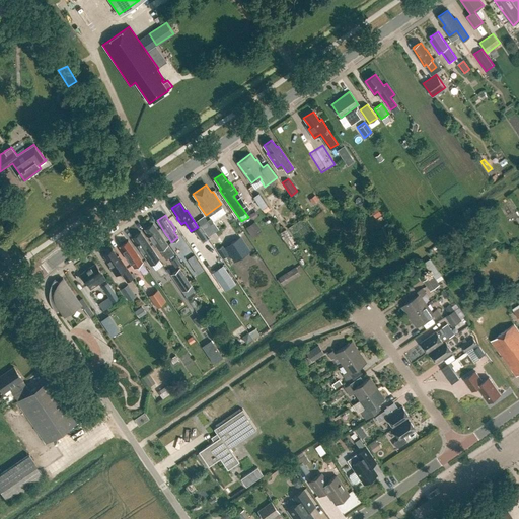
[(211,218),(207,220),(215,232),(219,229),(213,221),(211,218)]
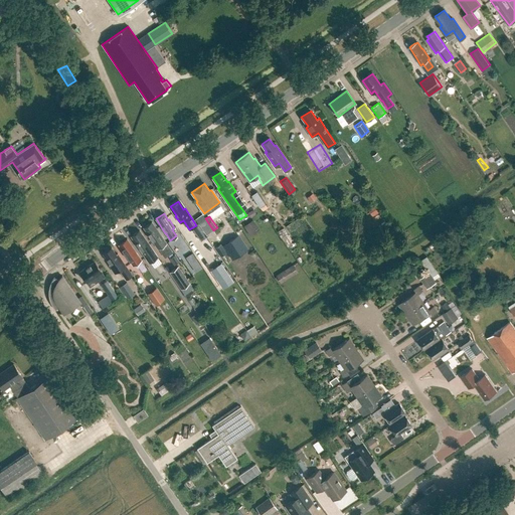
[(260,229),(252,219),(243,226),(250,236),(260,229)]
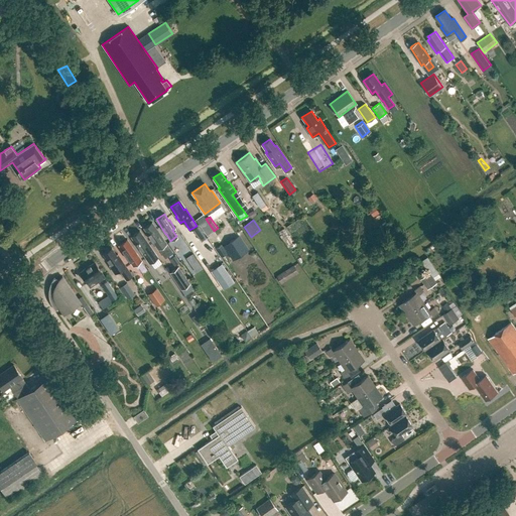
[(158,249),(163,256),(169,252),(159,238),(162,237),(156,229),(151,223),(144,228),(148,235),(153,242),(158,249)]
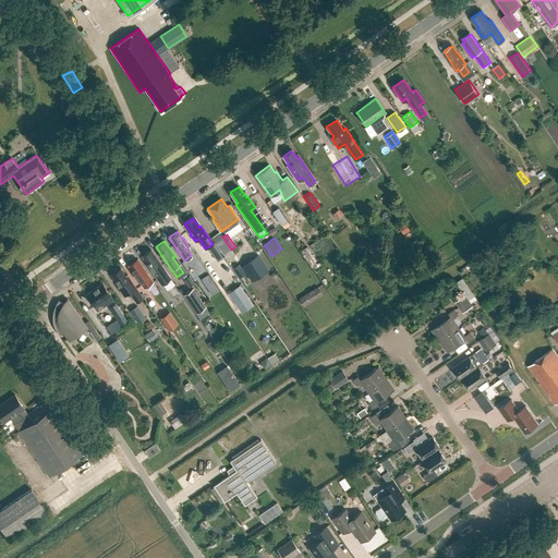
[(213,254),(218,250),(215,245),(209,249),(213,254)]
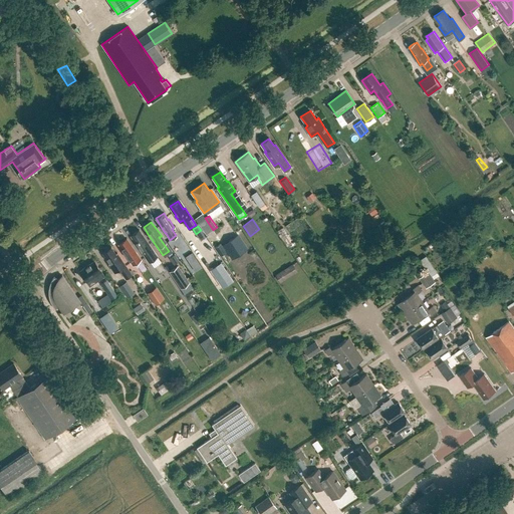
[(135,242),(149,262),(157,256),(149,244),(144,236),(144,237),(139,230),(131,235),(136,242),(135,242)]
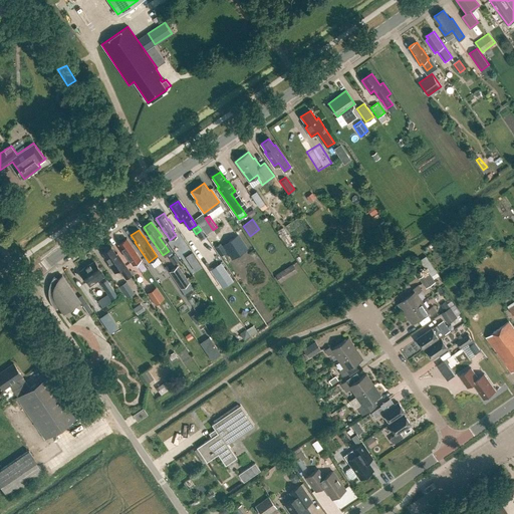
[(238,235),(223,245),(232,258),(247,248),(238,235)]
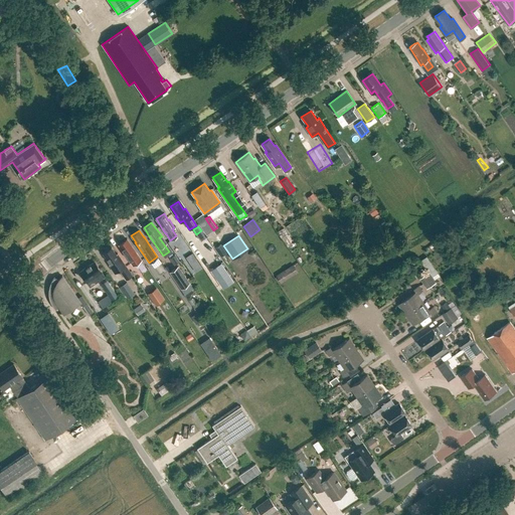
[(129,259),(133,266),(141,261),(137,253),(132,245),(131,245),(127,239),(119,244),(123,251),(128,259),(129,259)]
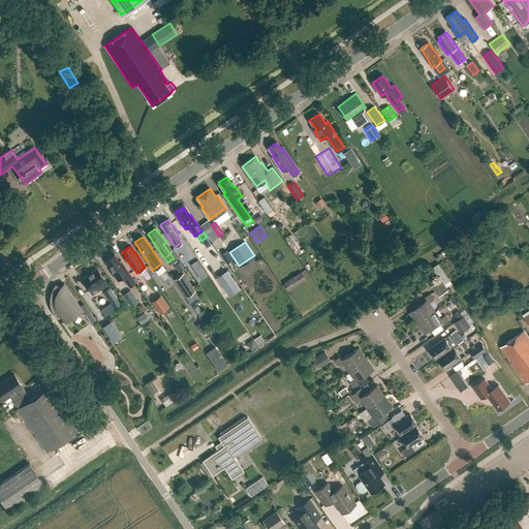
[(232,259),(226,251),(221,254),(226,263),(232,259)]
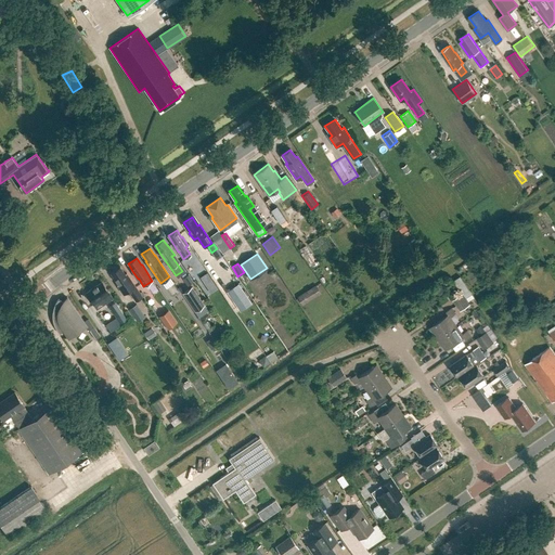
[(112,273),(119,284),(118,285),(124,294),(128,291),(136,301),(142,297),(126,273),(120,267),(112,273)]
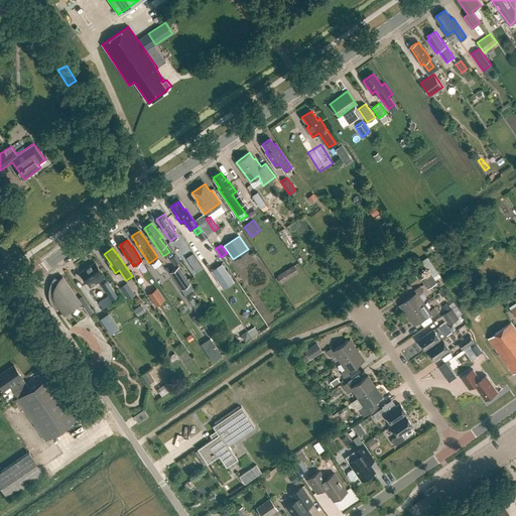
[(185,258),(189,263),(196,258),(192,253),(185,258)]
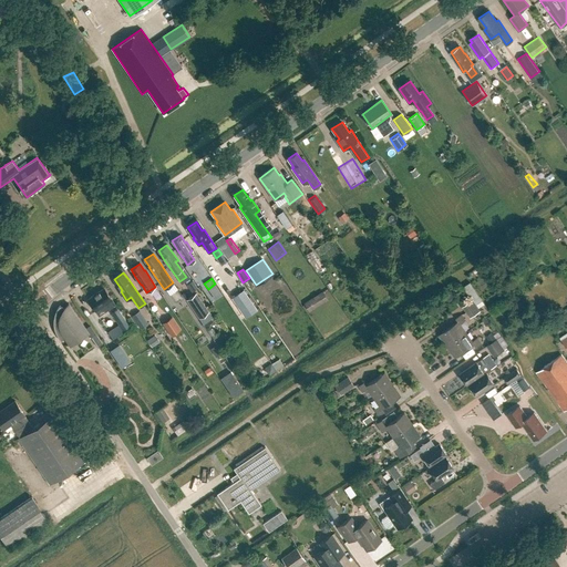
[(88,299),(96,311),(100,316),(115,305),(103,288),(88,299)]
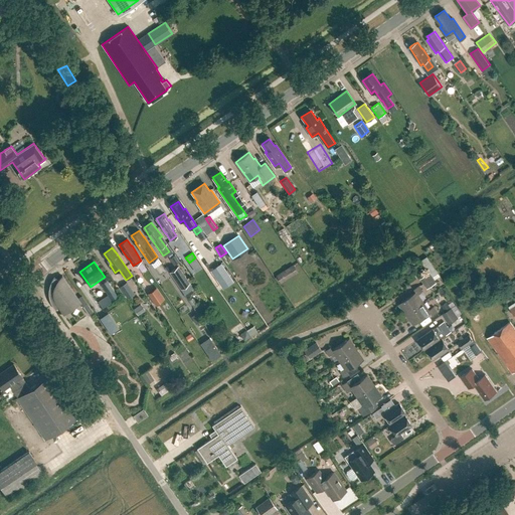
[(221,264),(212,270),(224,288),(233,282),(221,264)]
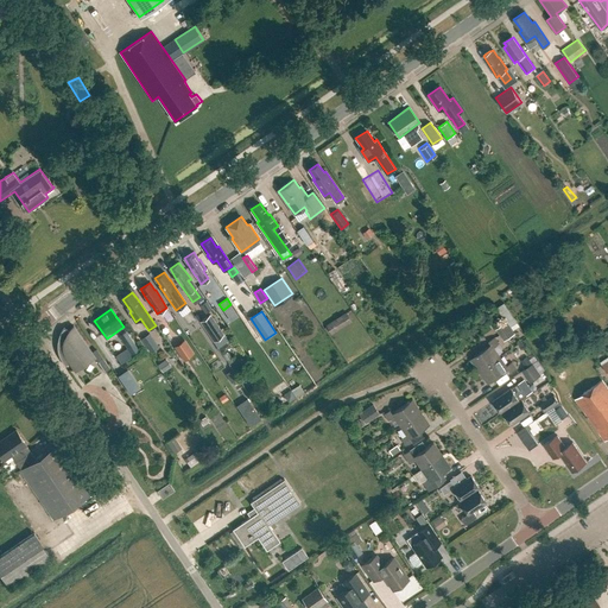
[(223,333),(209,312),(198,320),(213,340),(223,333)]
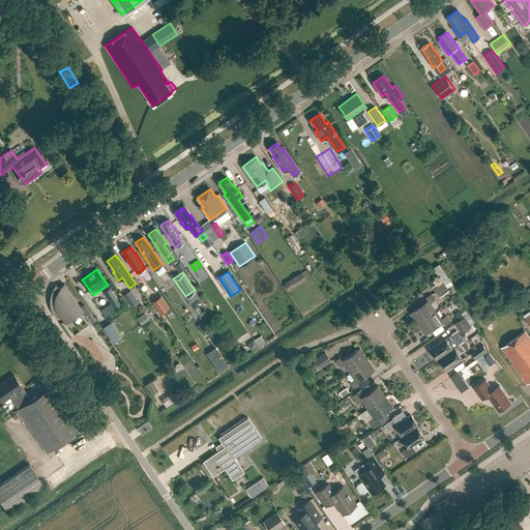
[(301,273),(284,284),(289,292),(306,282),(301,273)]
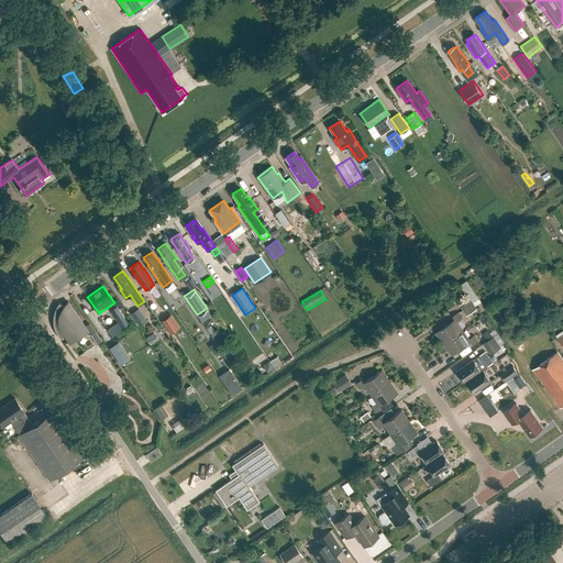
[(459,305),(466,316),(477,308),(470,297),(459,305)]
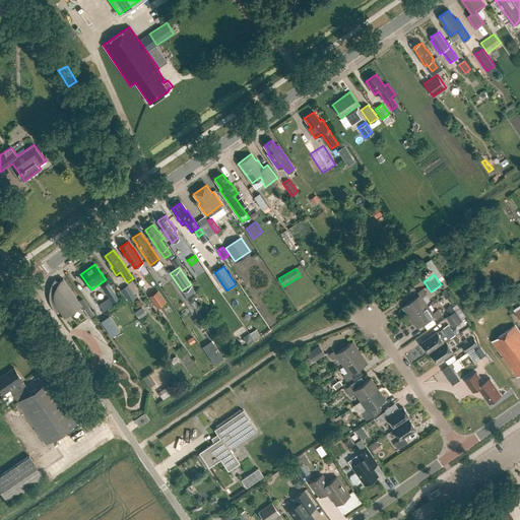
[(49,296),(49,297),(49,298),(49,299),(49,300),(50,300),(50,301),(50,303),(51,304),(51,305),(52,306),(52,307),(53,308),(53,309),(56,313),(60,310),(64,317),(80,306),(89,318),(93,315),(82,299),(78,301),(63,278),(62,278),(63,279),(60,281),(58,283),(55,280),(53,282),(52,284),(51,286),(50,288),(50,291),(49,294),(49,295),(49,296)]
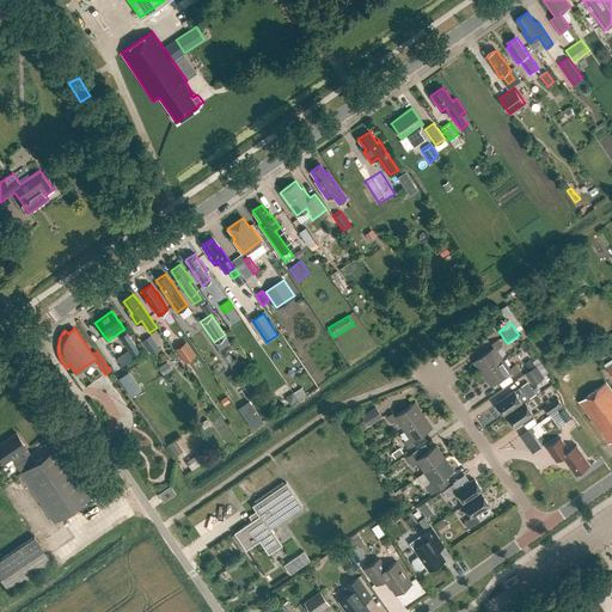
[(120,338),(128,349),(135,344),(127,334),(120,338)]
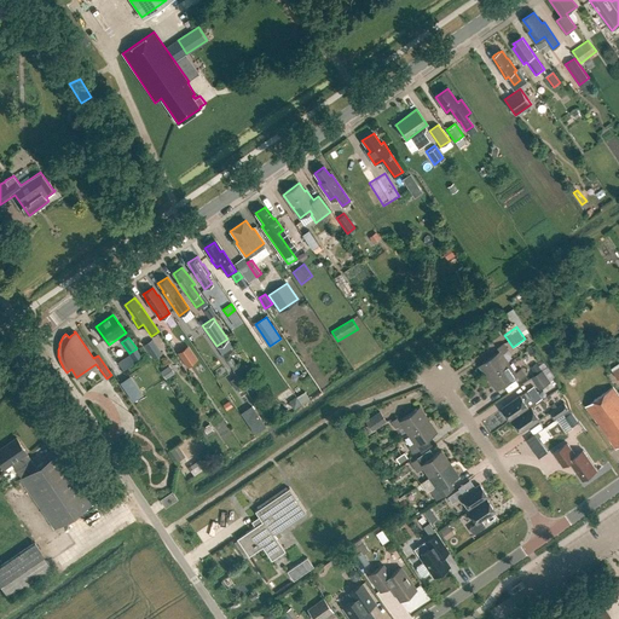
[(142,346),(152,360),(161,354),(151,340),(142,346)]
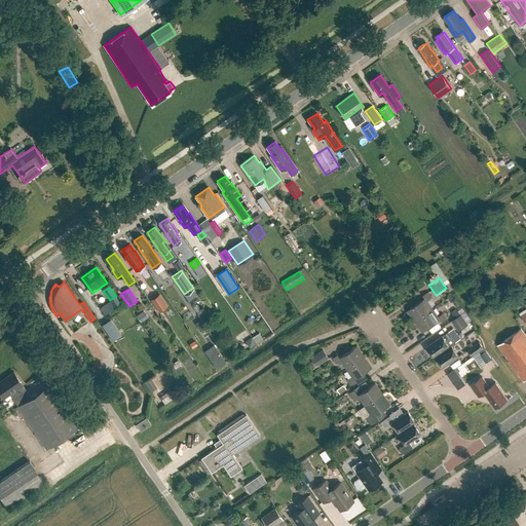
[(408,310),(415,322),(433,309),(427,301),(433,298),(428,292),(423,296),(425,298),(408,310)]
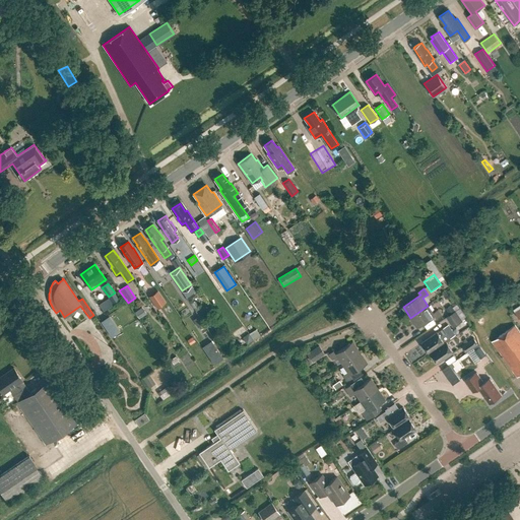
[(150,296),(157,308),(165,303),(157,290),(150,296)]
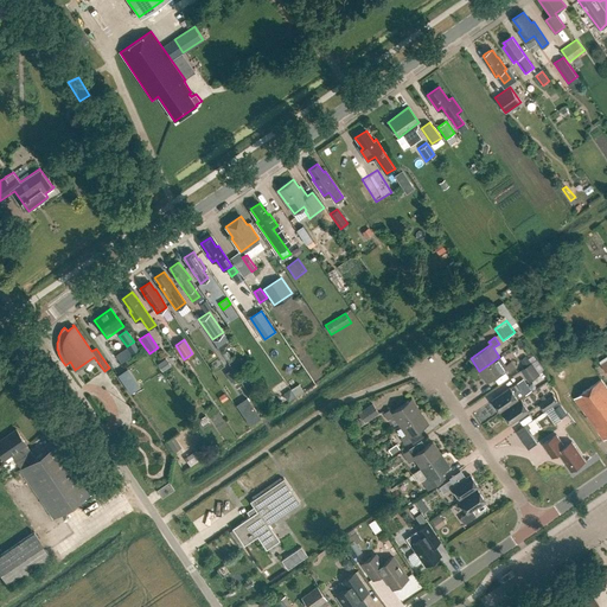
[(479,371),(487,383),(508,369),(510,372),(516,369),(511,362),(506,365),(499,357),(479,371)]
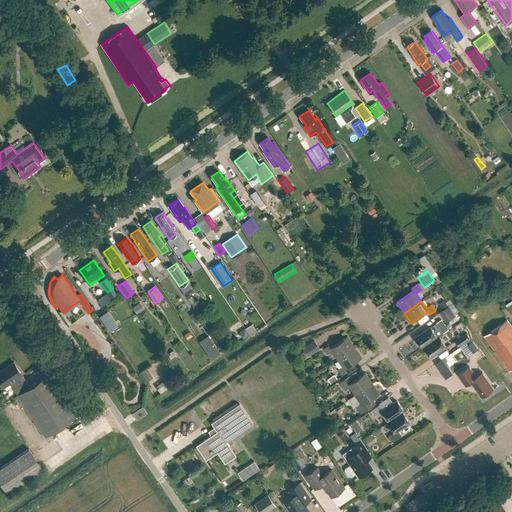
[(132,307),(137,314),(144,309),(139,302),(132,307)]
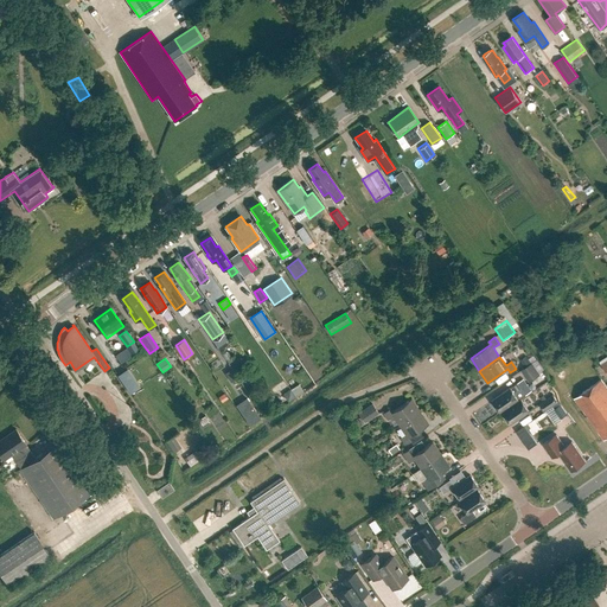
[(521,369),(529,381),(540,372),(531,362),(521,369)]
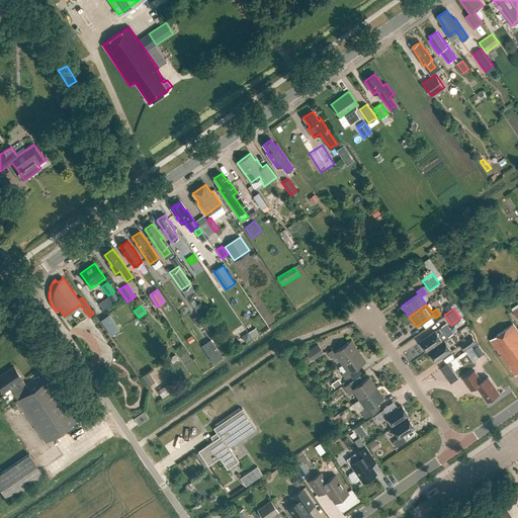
[(490,340),(515,375),(517,373),(517,330),(513,324),(490,340)]
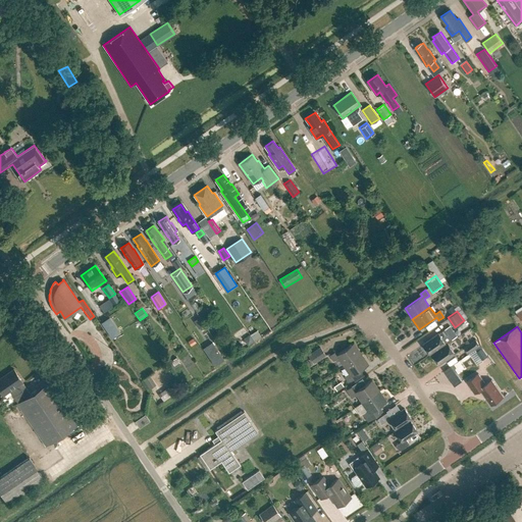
[(432,352),(433,354),(450,342),(449,340),(452,337),(446,328),(423,343),(430,354),(432,352)]
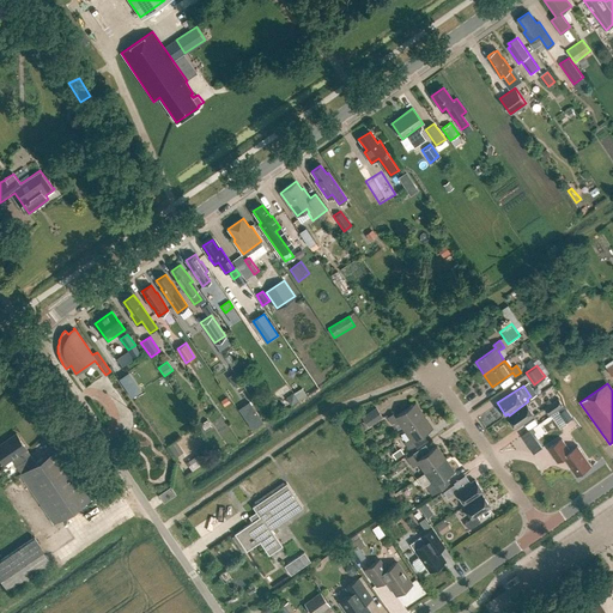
[(297,401),(296,399),(292,394),(286,399),(290,404),(291,405),(297,401)]
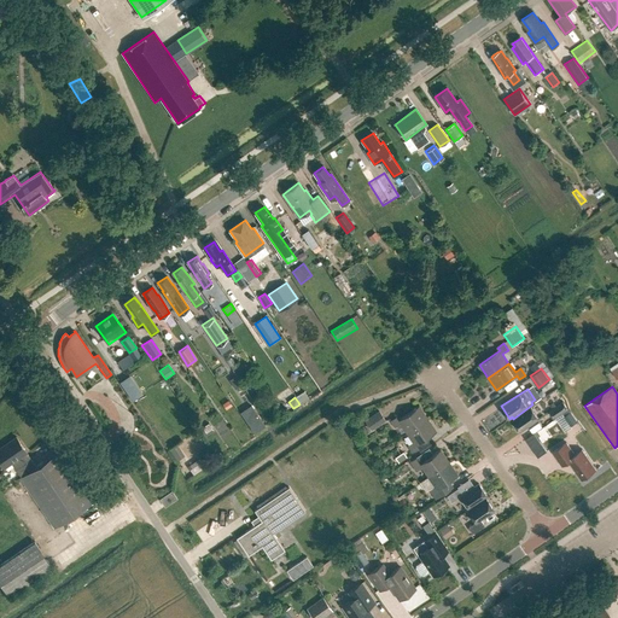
[(554,418),(561,412),(567,407),(564,401),(549,410),(554,418)]
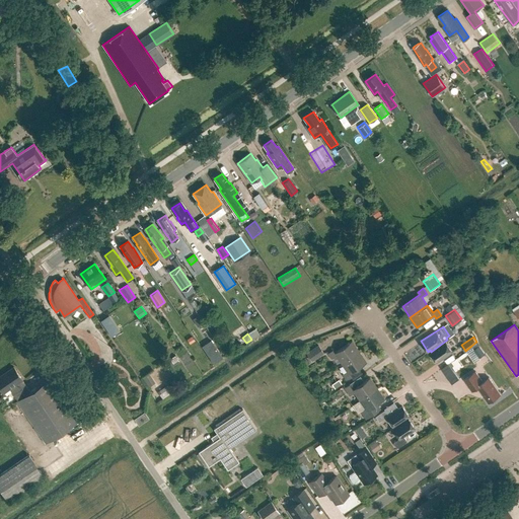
[(212,340),(203,346),(214,364),(223,358),(212,340)]
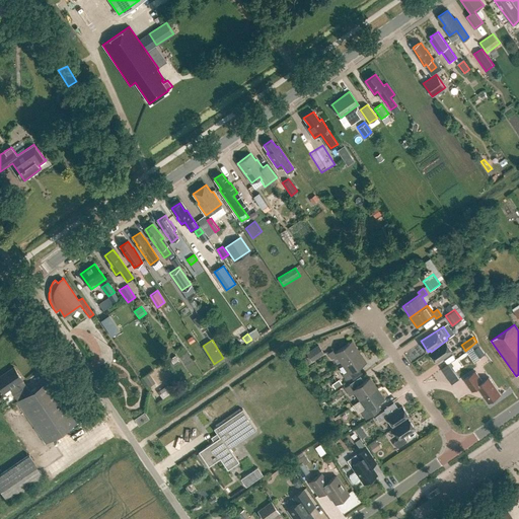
[(431,352),(437,361),(454,350),(447,340),(431,352)]
